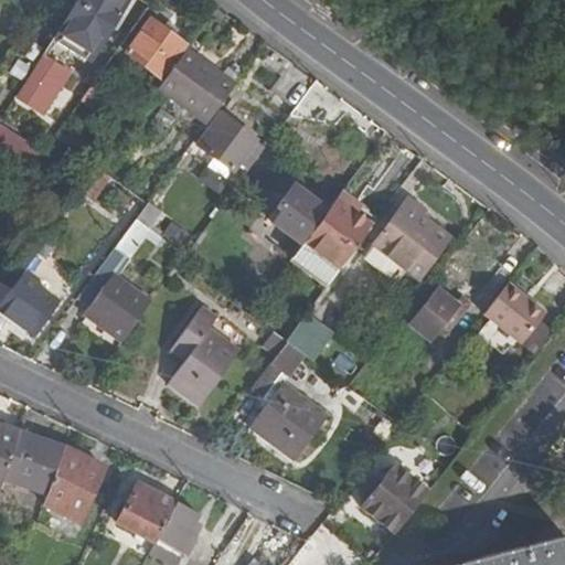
[(127,3),(121,0),(77,0),(66,18),(50,44),(81,67),(104,35),(127,3)]
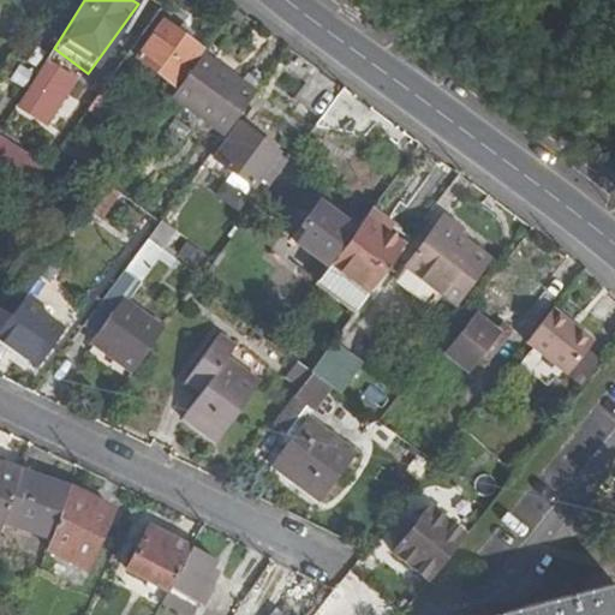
[(169,0),(132,0),(138,4),(113,39),(119,43),(144,9),(157,18),(169,0)]
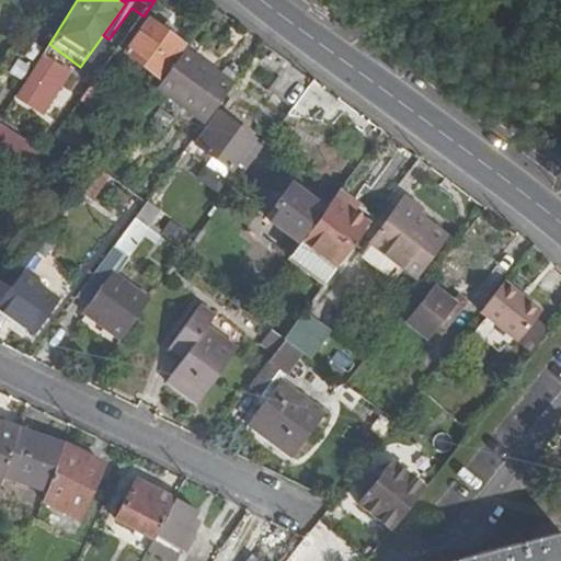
[(182,46),(150,20),(126,52),(159,77),(182,46)]
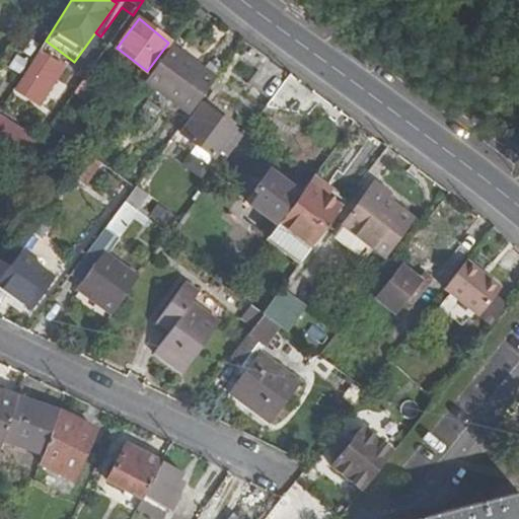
[(146,80),(190,112),(217,76),(173,44),(146,80)]
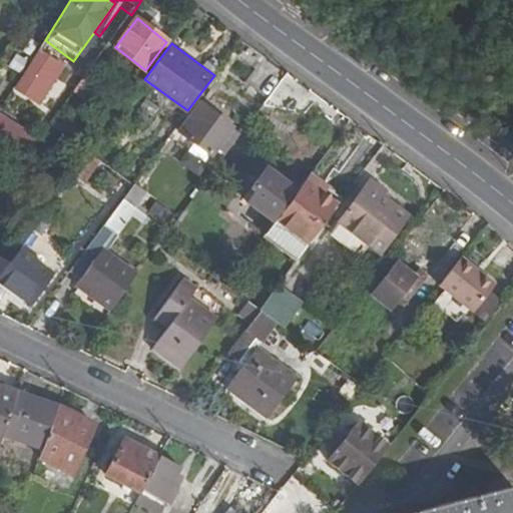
[(38,106),(65,66),(39,48),(12,89),(38,106)]
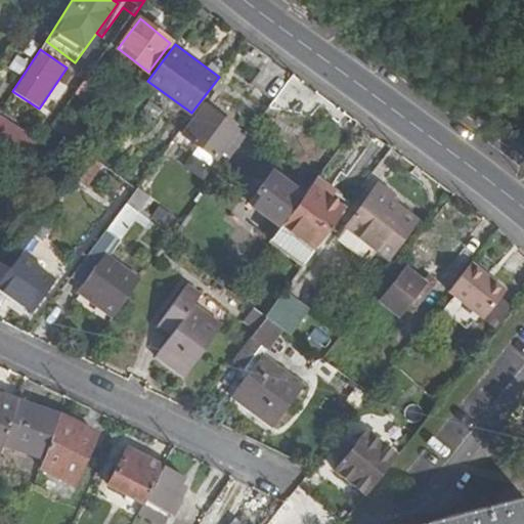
[(183,135),(200,147),(216,160),(236,131),(206,105),(183,135)]
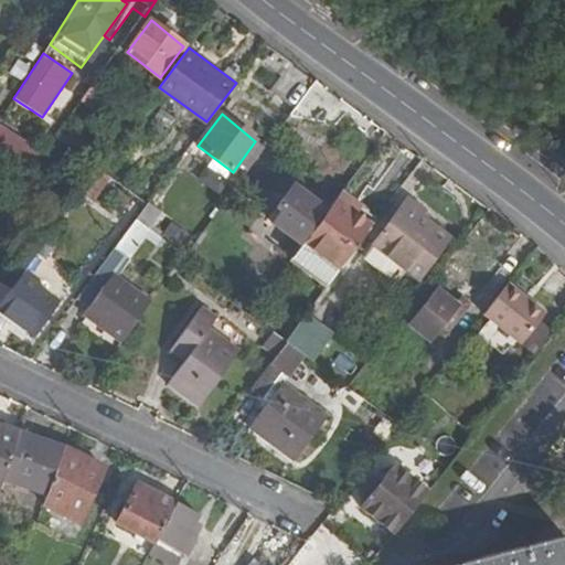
[(0,157),(29,172),(43,153),(0,131),(0,157)]
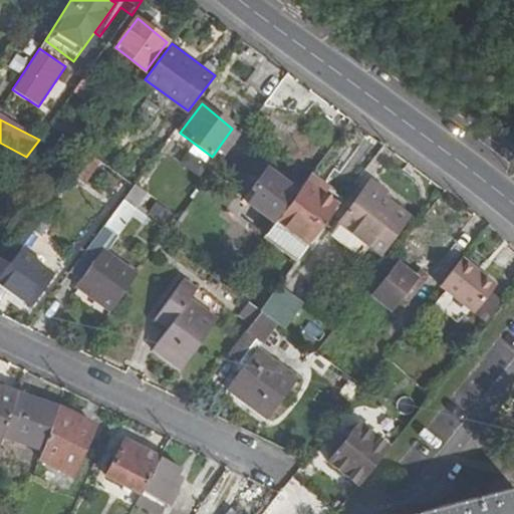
[(212,157),(196,145),(190,152),(206,164),(212,157)]
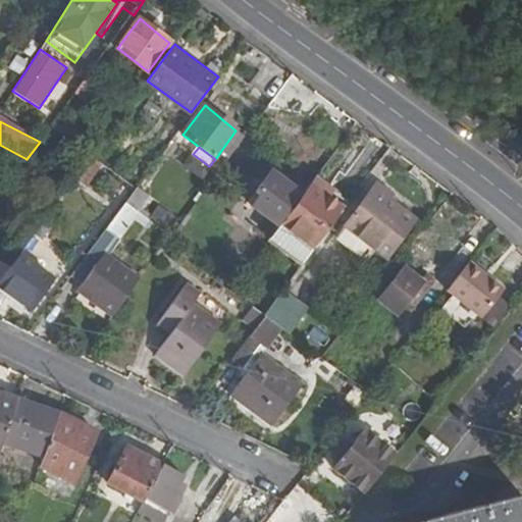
[(98,168),(87,160),(74,176),(86,184),(98,168)]
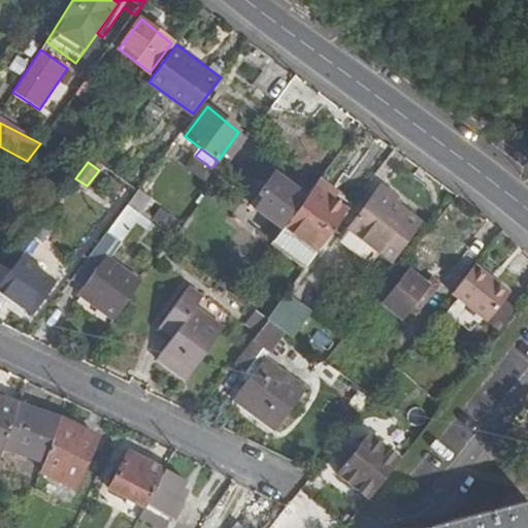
[(279,229),(304,197),(272,173),(258,193),(264,197),(254,209),(279,229)]
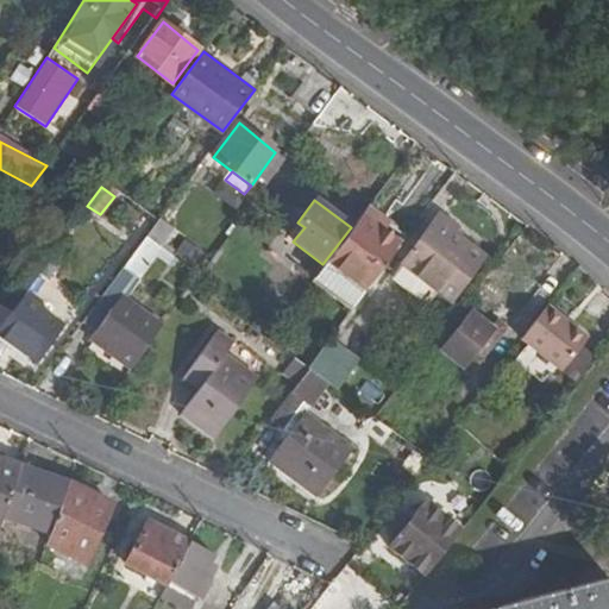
[(390,218),(374,205),(360,221),(377,234),(390,218)]
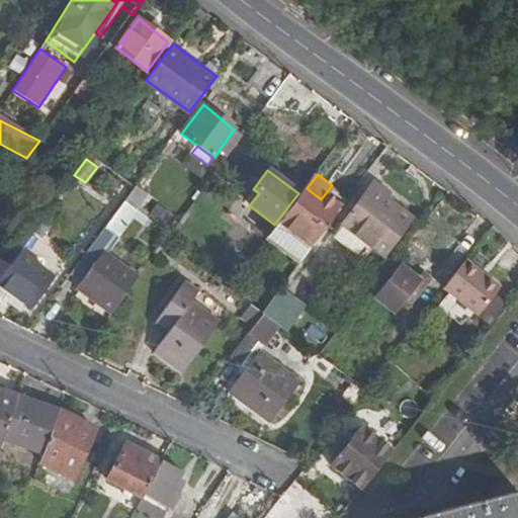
[(134,187),(141,192),(150,181),(143,176),(134,187)]
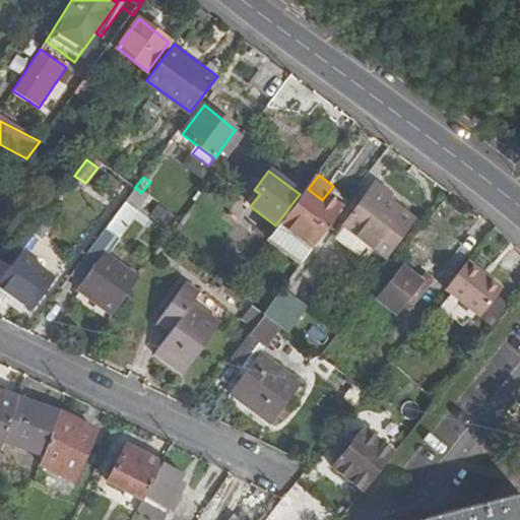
[(391,198),(376,186),(344,226),(385,258),(414,223),(388,202),(391,198)]
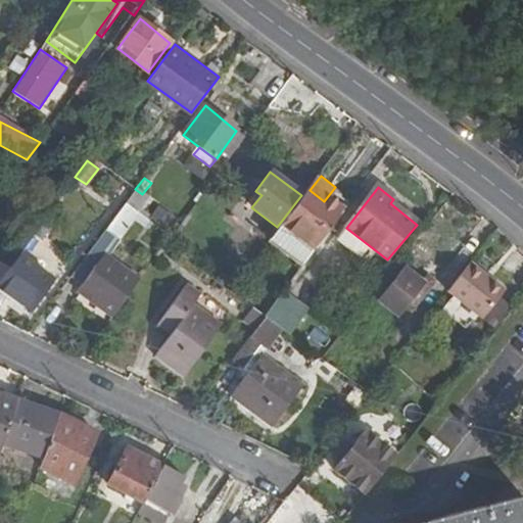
[(149,200),(142,194),(135,189),(124,203),(139,215),(149,200)]
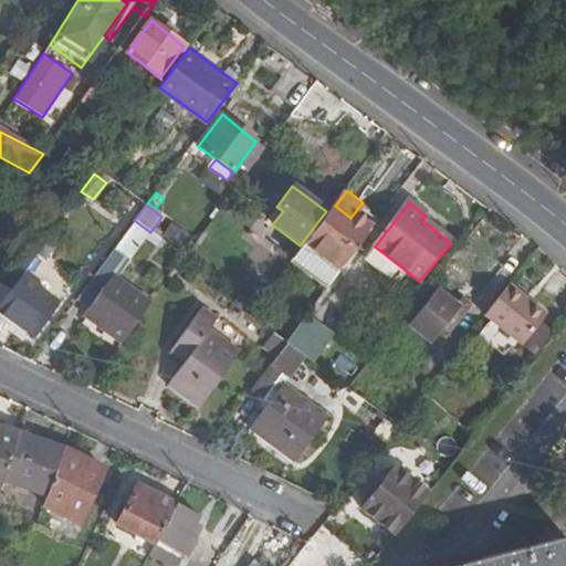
[(350,218),(335,206),(306,243),(341,269),(368,232),(350,218)]
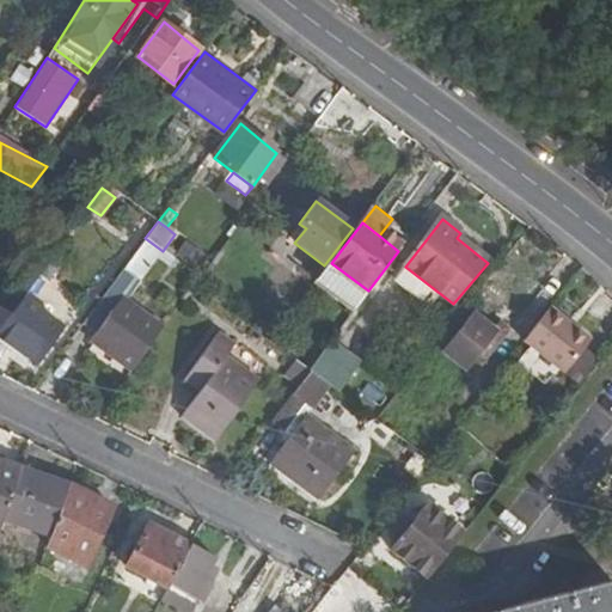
[(157,258),(163,251),(145,238),(123,268),(136,279),(140,281),(157,258)]
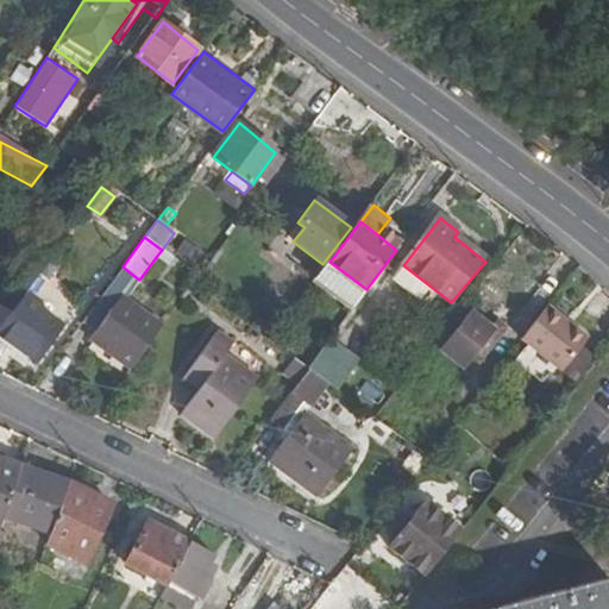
[(196,267),(203,250),(181,240),(174,257),(196,267)]
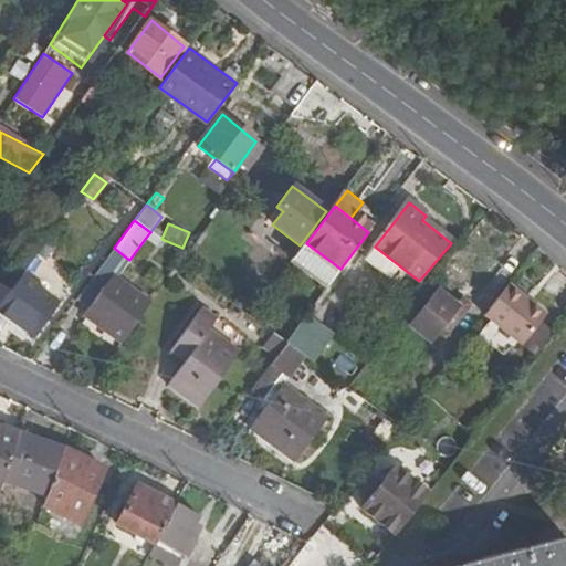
[(159,239),(150,232),(145,239),(154,244),(159,239)]
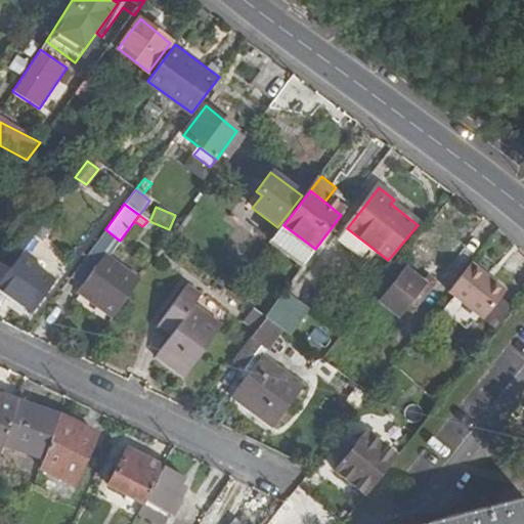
[(347,228),(338,241),(361,259),(370,247),(347,228)]
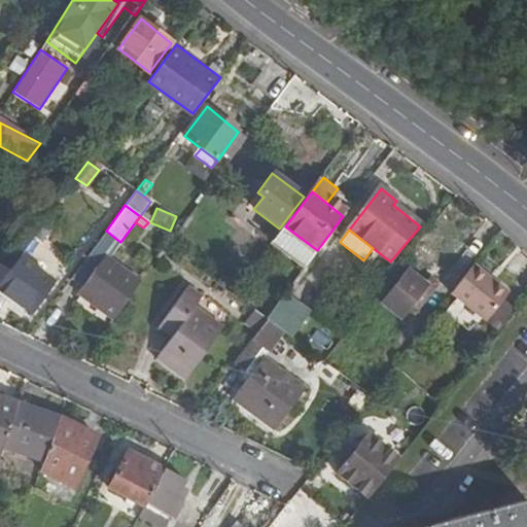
[(117,240),(106,231),(72,277),(82,285),(104,257),(117,240)]
